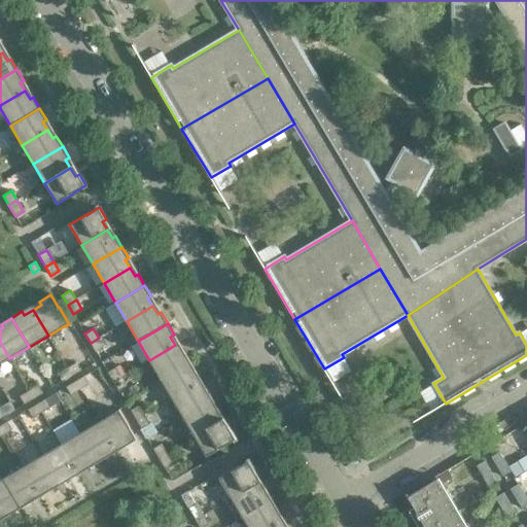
[(104,347),(99,338),(91,343),(96,352),(104,347)]
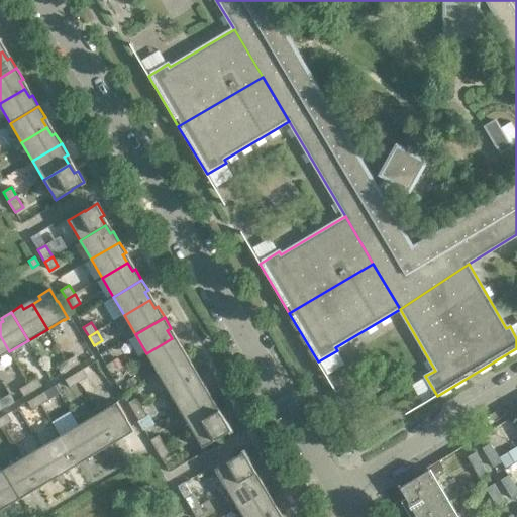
[(0,356),(9,351),(0,335),(0,356)]
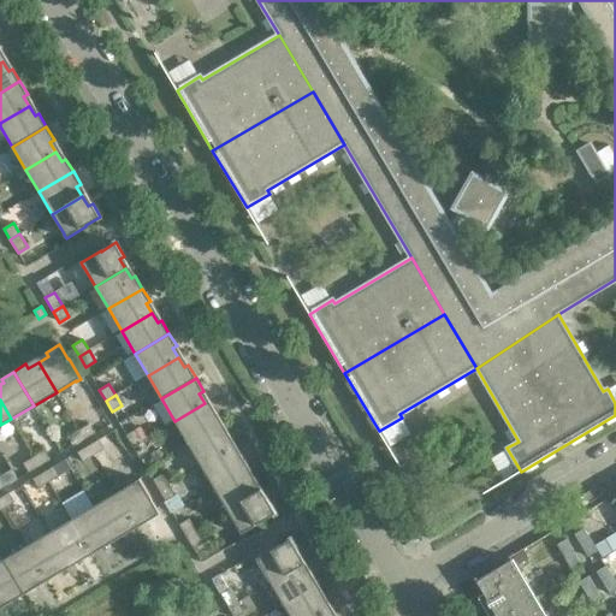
[(211,413),(205,403),(175,421),(188,443),(223,424),(215,410),(211,413)]
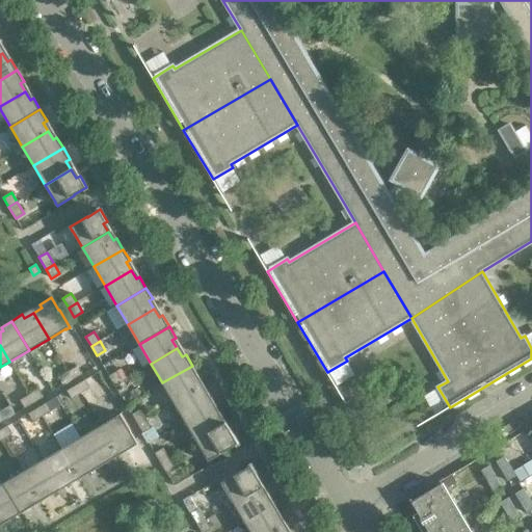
[(77,366),(68,372),(73,380),(82,374),(77,366)]
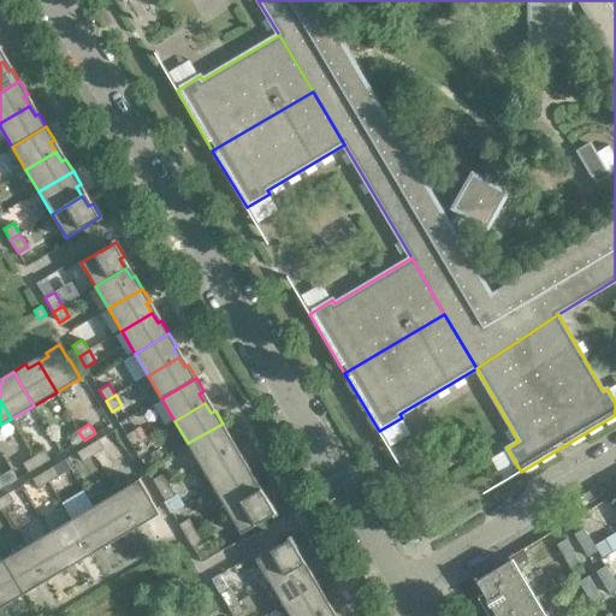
[(230,436),(223,424),(188,443),(201,466),(231,448),(226,438),(230,436)]
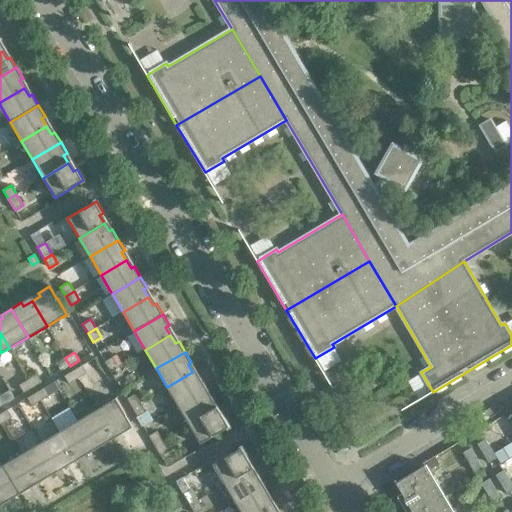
[(113,357),(105,362),(110,371),(118,366),(113,357)]
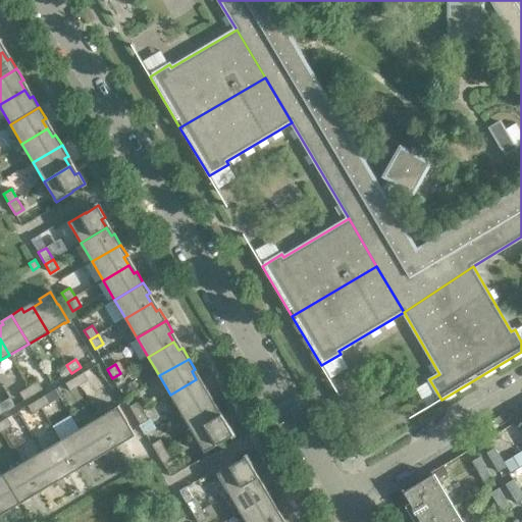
[(71,373),(66,365),(57,370),(62,378),(71,373)]
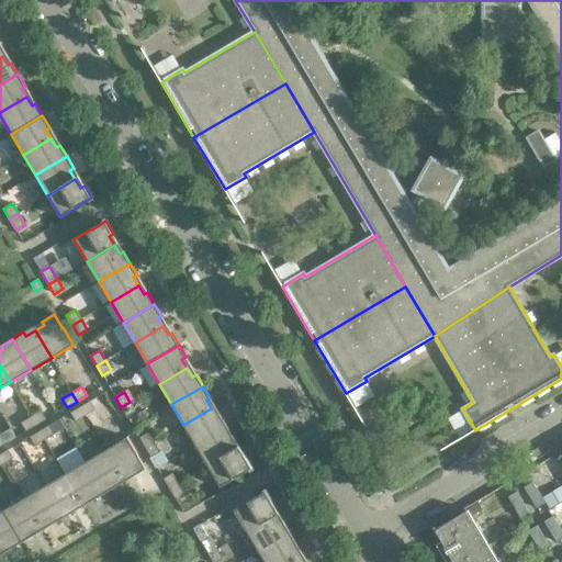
[(96,409),(90,401),(80,407),(86,416),(96,409)]
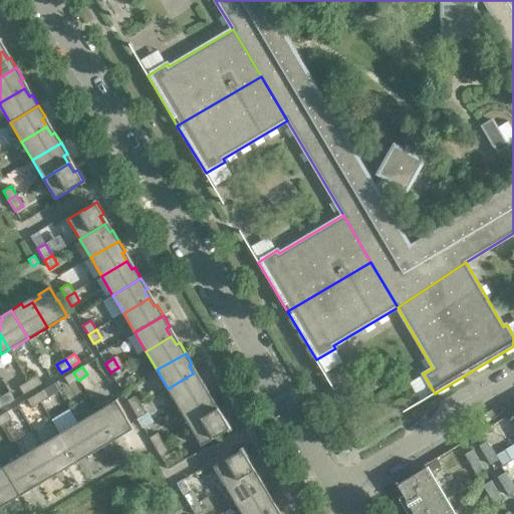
[(123,376),(118,367),(110,372),(115,381),(123,376)]
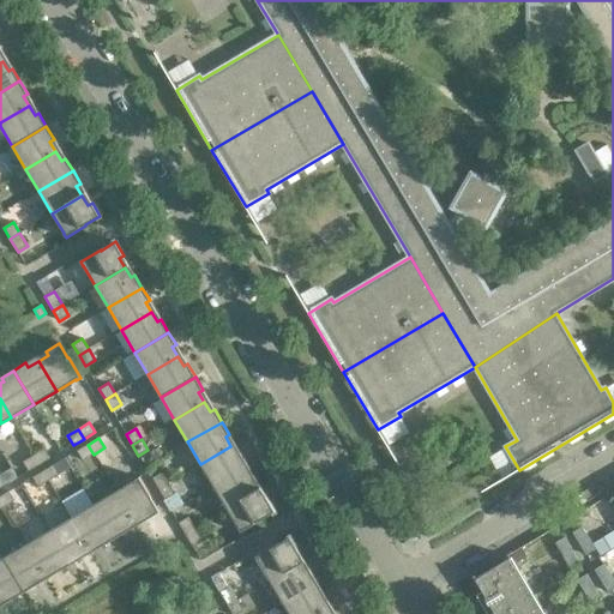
[(94,455),(88,445),(77,451),(83,461),(94,455)]
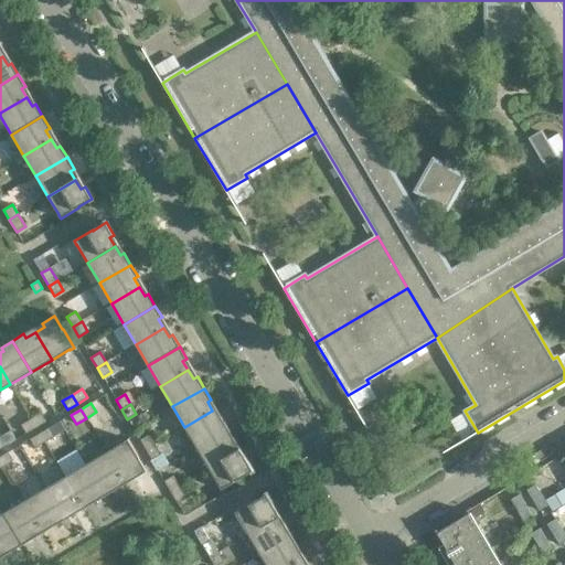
[(217,419),(212,411),(184,427),(196,448),(228,429),(222,417),(217,419)]
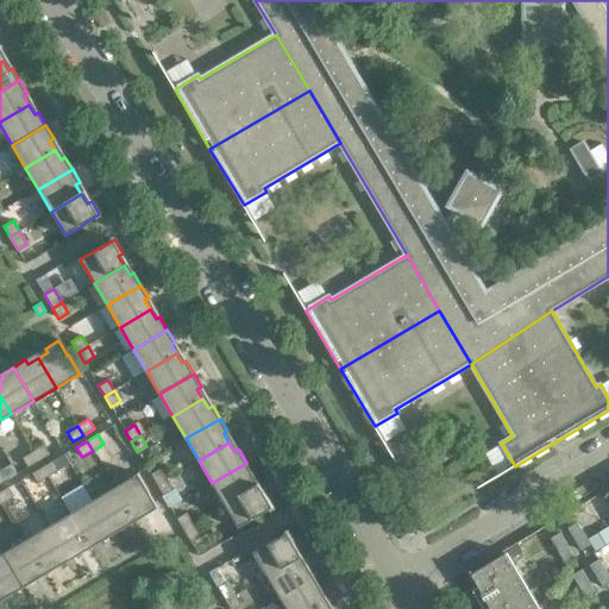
[(44,445),(33,452),(39,462),(50,454),(44,445)]
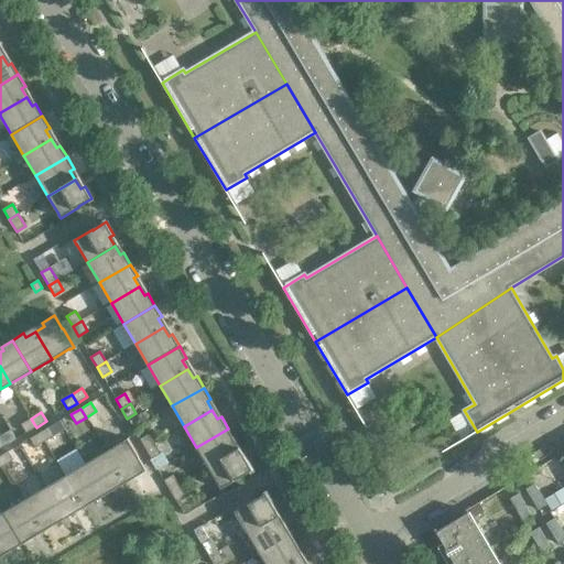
[(36,427),(31,419),(21,424),(26,433),(36,427)]
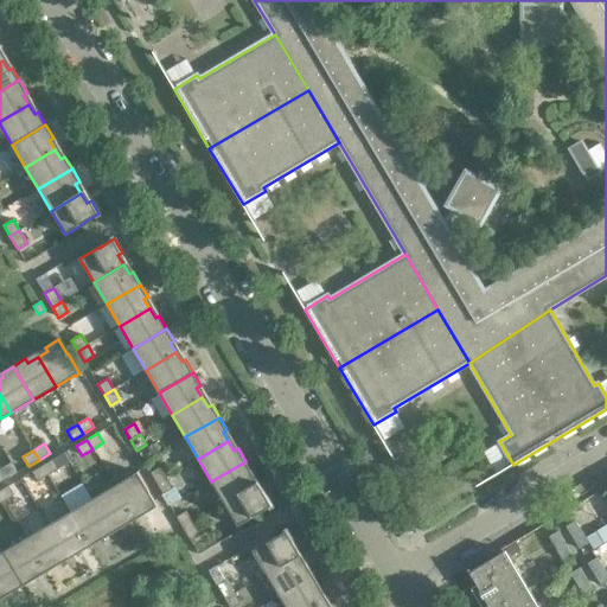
[(58,468),(53,460),(43,466),(49,475),(58,468)]
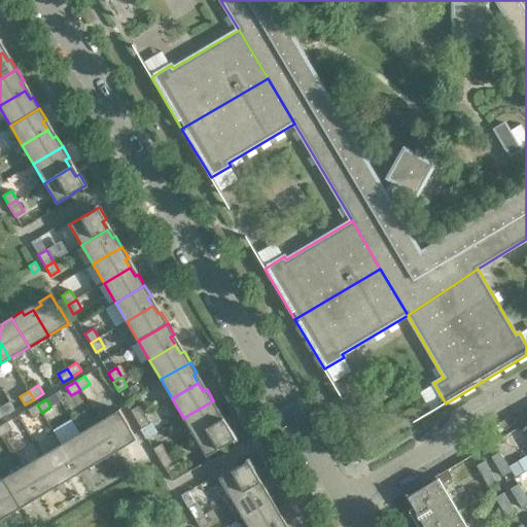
[(219,411),(213,400),(183,418),(195,436),(220,421),(216,413),(219,411)]
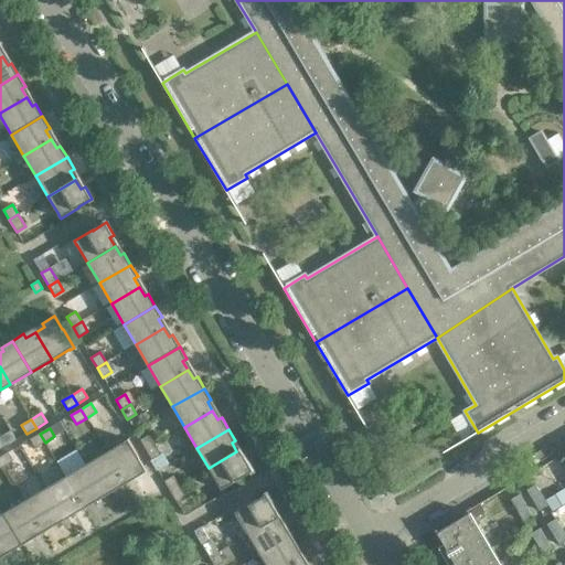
[(45,443),(40,434),(30,439),(35,448),(45,443)]
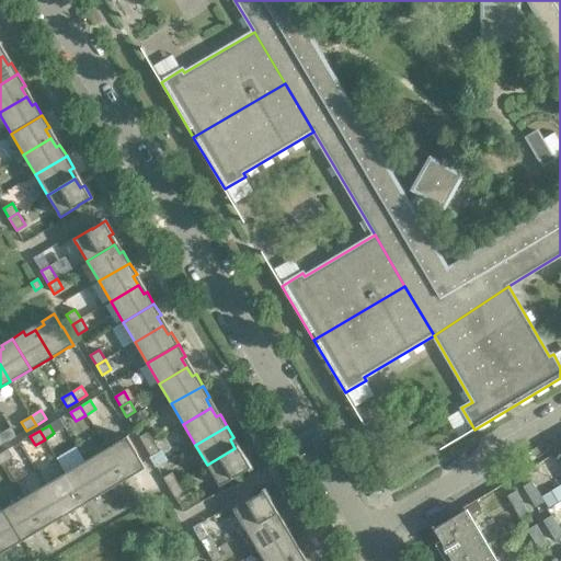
[(148,432),(139,437),(145,447),(153,442),(148,432)]
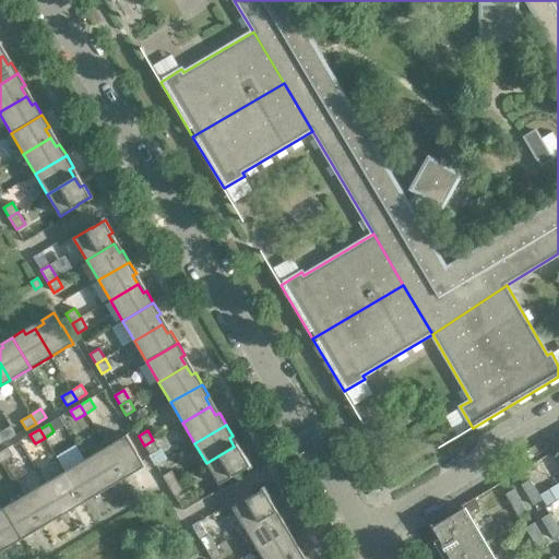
[(123,437),(105,448),(121,475),(130,470),(132,474),(145,466),(138,453),(127,435),(123,437)]
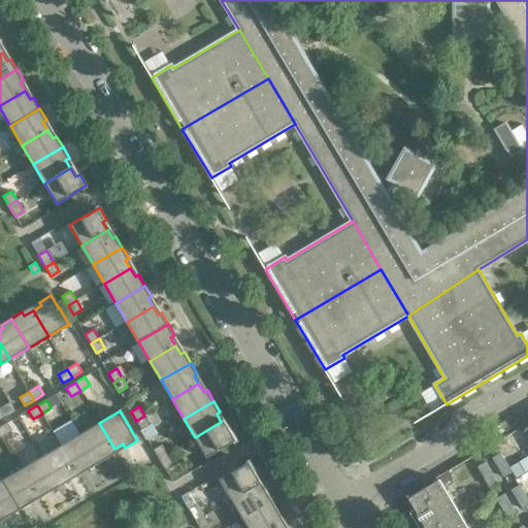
[(150,425),(144,416),(136,421),(141,430),(150,425)]
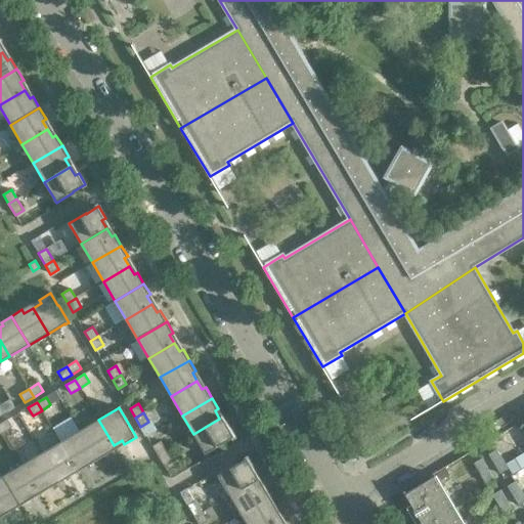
[(224,427),(219,419),(193,434),(204,451),(206,454),(223,444),(222,444),(234,437),(228,425),(224,427)]
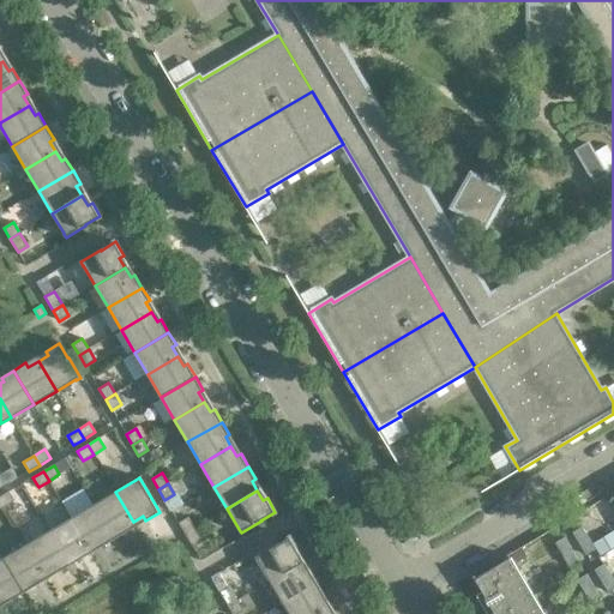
[(14,501),(10,492),(0,497),(0,500),(4,507),(14,501)]
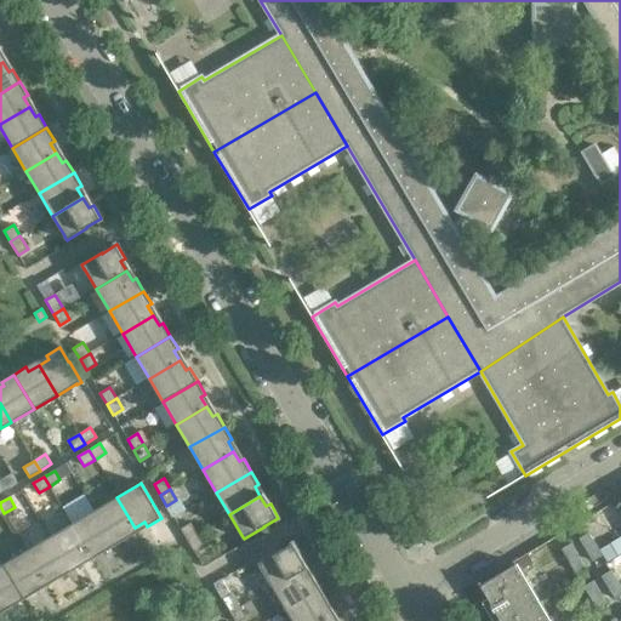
[(135,528),(117,497),(95,511),(115,546),(127,537),(125,534),(135,528)]
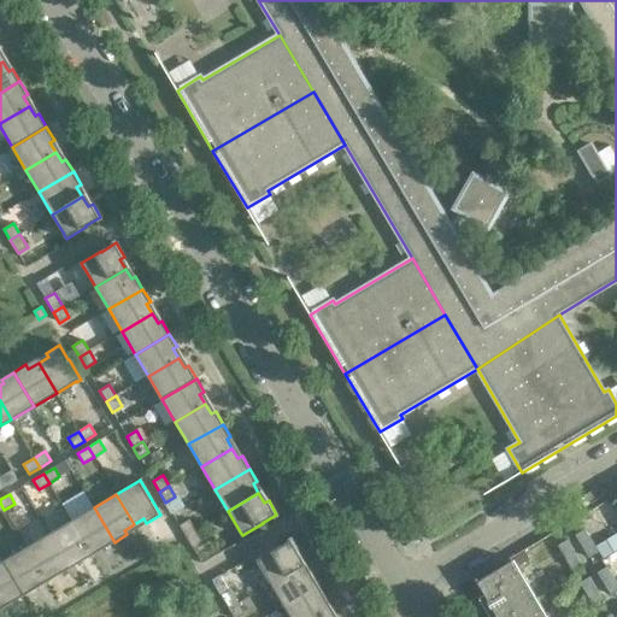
[(115,542),(94,507),(71,521),(89,551),(99,545),(101,550),(115,542)]
